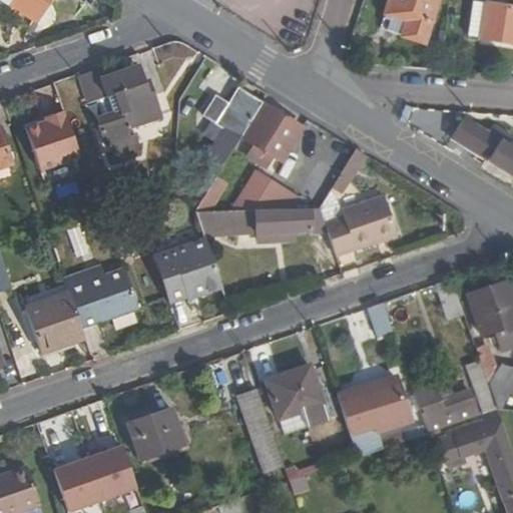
[(4,0),(36,19),(48,0),(4,0)]
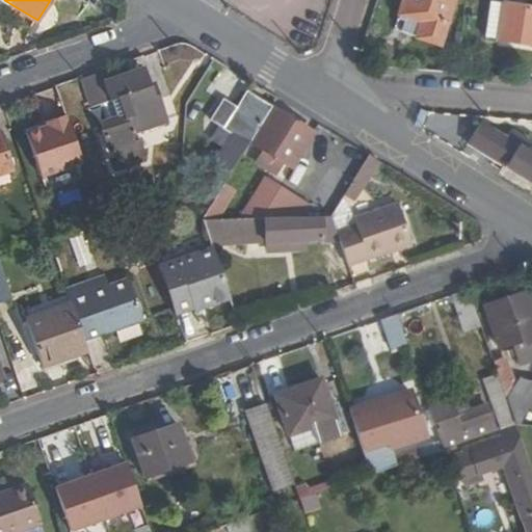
[(401,0),(398,11),(403,14),(423,20),(418,36),(437,43),(450,0),(401,0)]
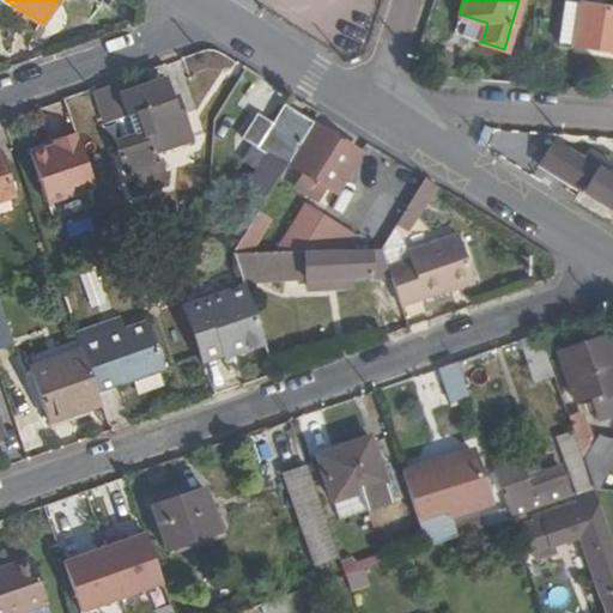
[(563,4),(557,44),(572,46),(578,5),(563,4)]
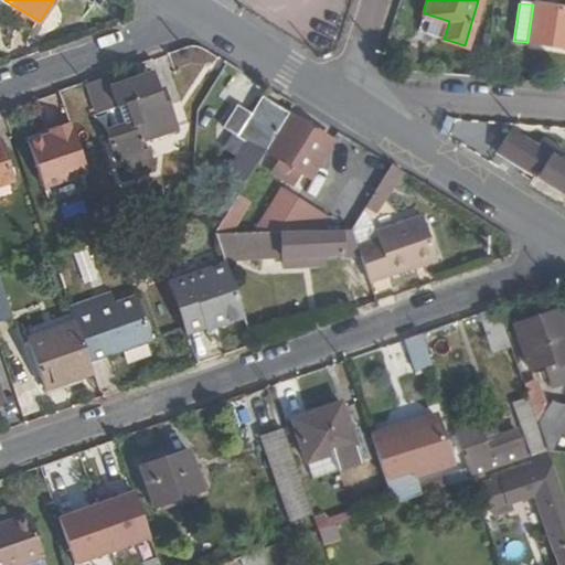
[(564,9),(533,4),(528,42),(564,48),(564,9)]
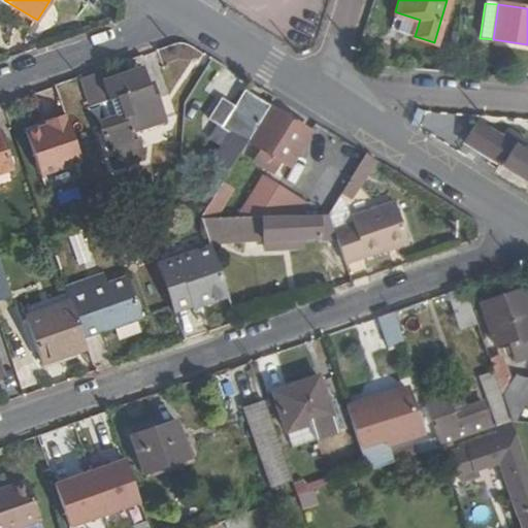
[(400,13),(395,30),(415,36),(420,20),(400,13)]
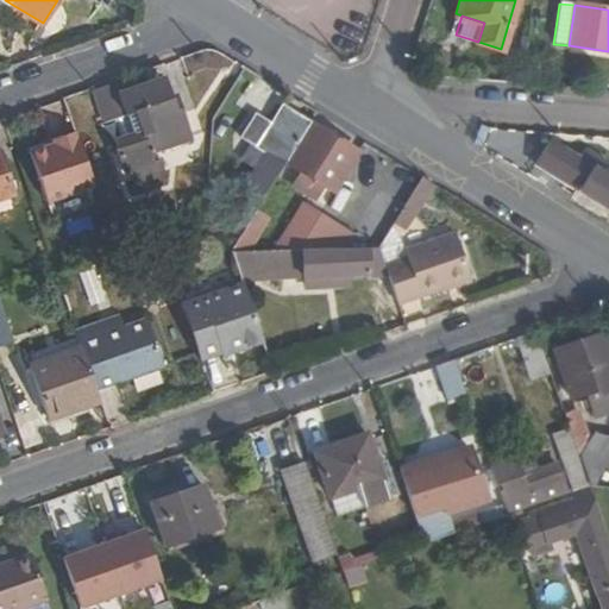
[(94,86),(105,119),(119,114),(136,108),(142,126),(125,132),(119,133),(115,145),(121,162),(131,168),(135,177),(140,186),(164,177),(164,164),(158,144),(188,133),(174,92),(169,93),(162,74),(119,89),(115,79),(94,86)]
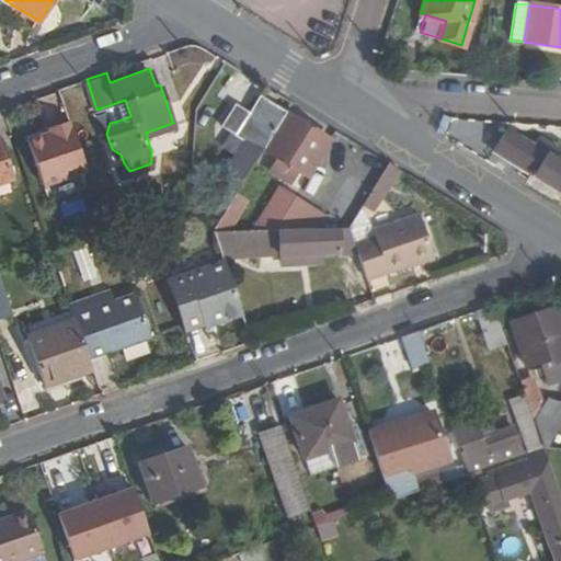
[(222,123),(264,148),(287,110),(262,93),(248,115),(233,106),(222,123)]
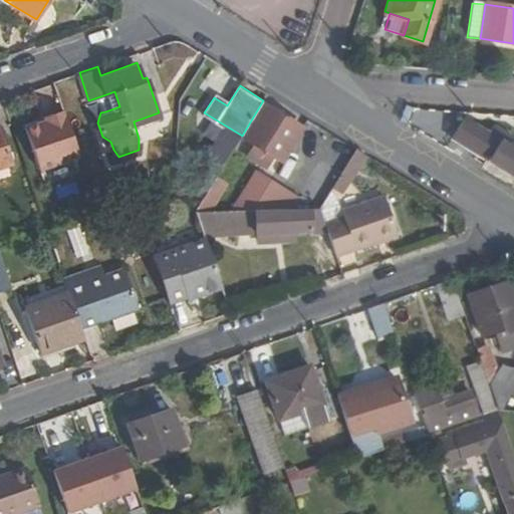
[(100,96),(105,111),(119,106),(114,91),(100,96)]
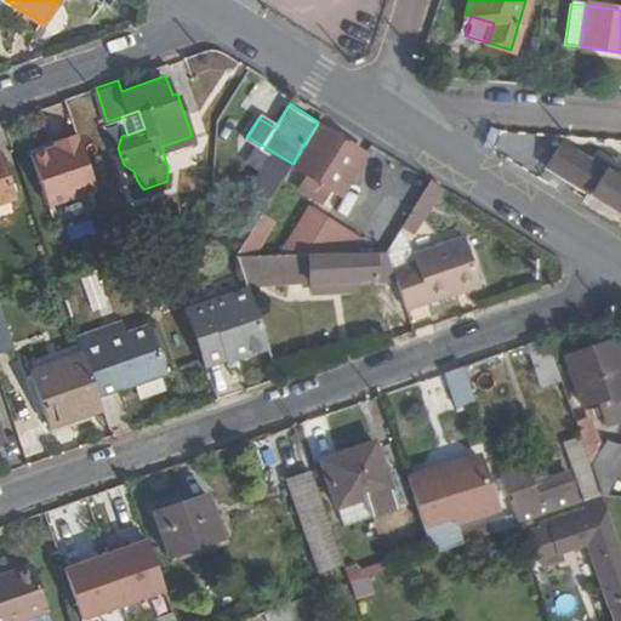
[(322,125),(297,165),(341,192),(365,154),(322,125)]
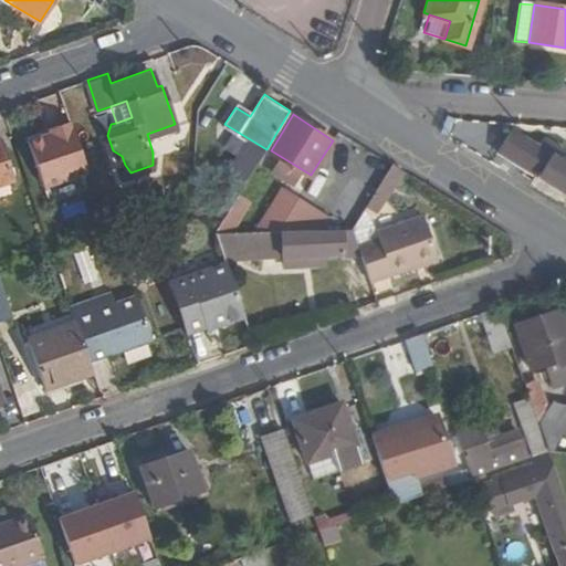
[(27,136),(44,192),(88,179),(71,122),(27,136)]
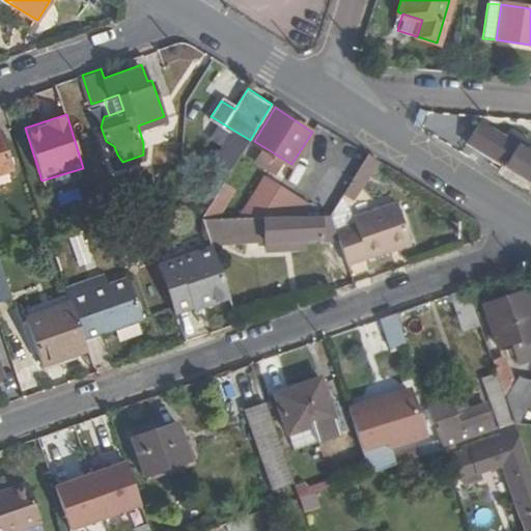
[(467,142),(530,182),(530,156),(524,151),(529,144),(509,131),(504,139),(478,123),(467,142)]
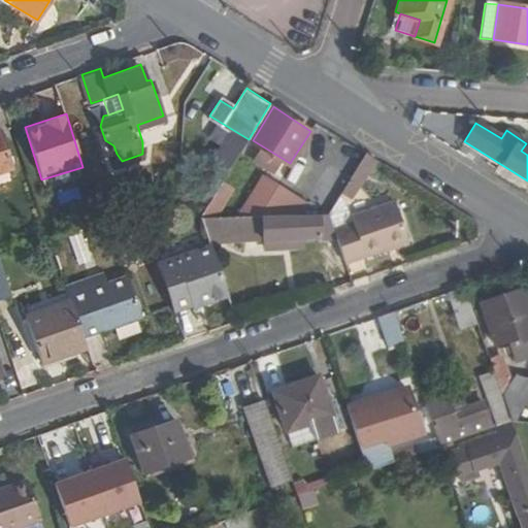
[(0,170),(9,168),(0,140),(0,170)]
